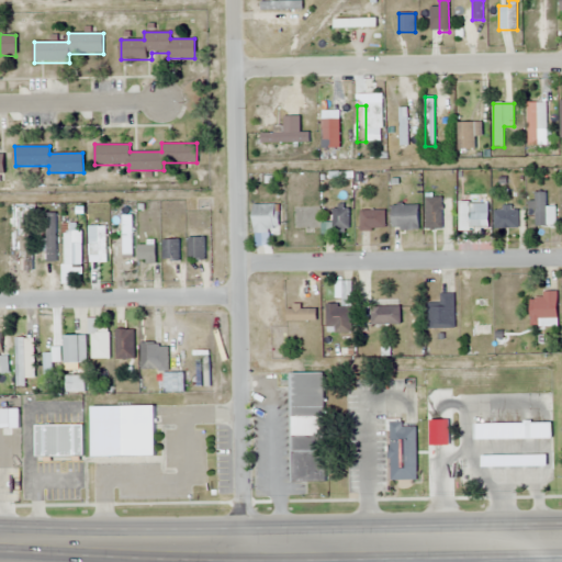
[(254,203),(254,232),(278,232),(278,203),(254,203)]
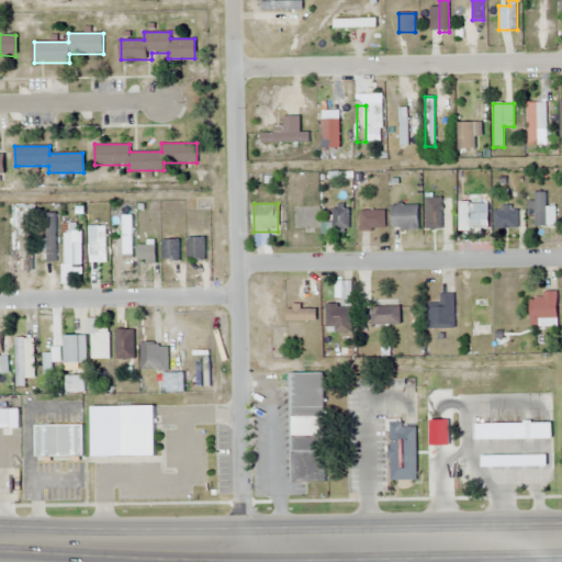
[(418,228),(418,205),(391,205),(391,228),(418,228)]
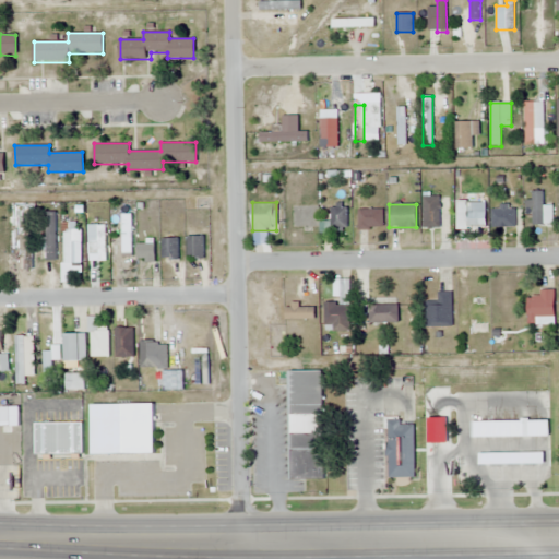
[(331,206),(331,228),(348,228),(348,206),(331,206)]
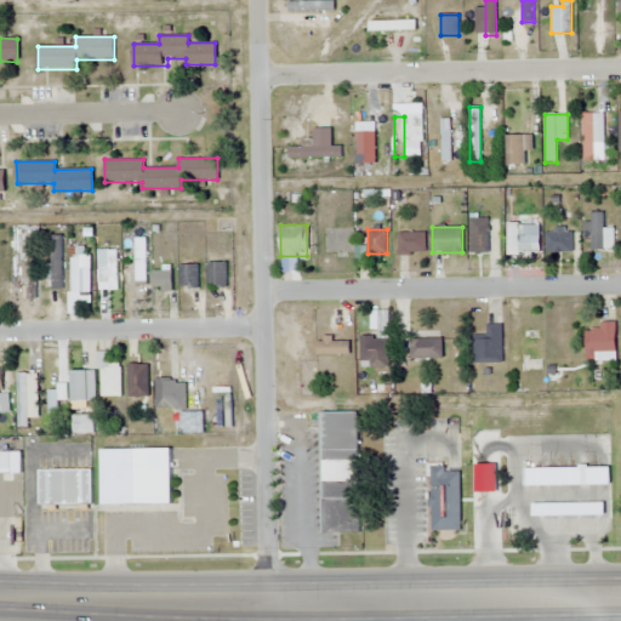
[(573,232),(546,232),(546,252),(573,252),(573,232)]
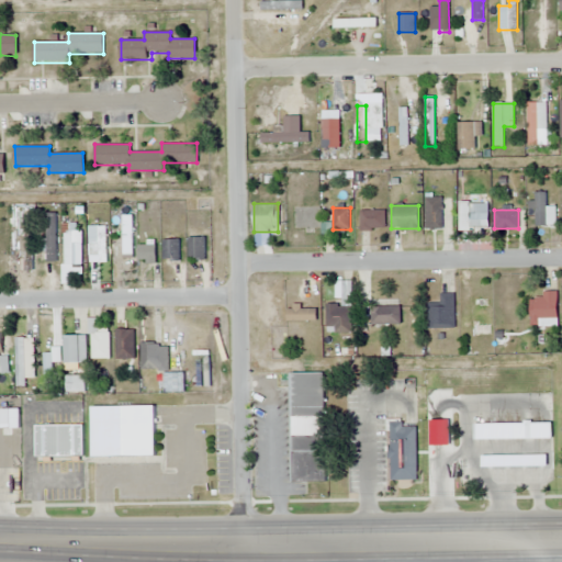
[(385,211),(360,211),(360,229),(385,229),(385,211)]
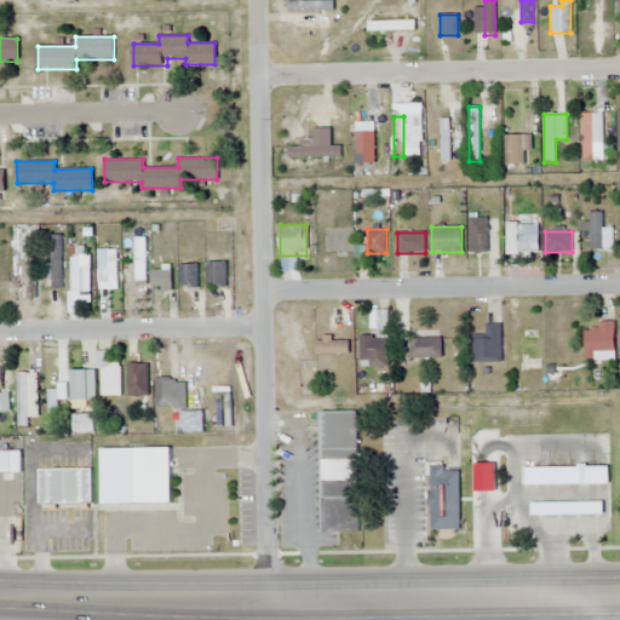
[(51,288),(62,288),(62,234),(51,234),(51,288)]
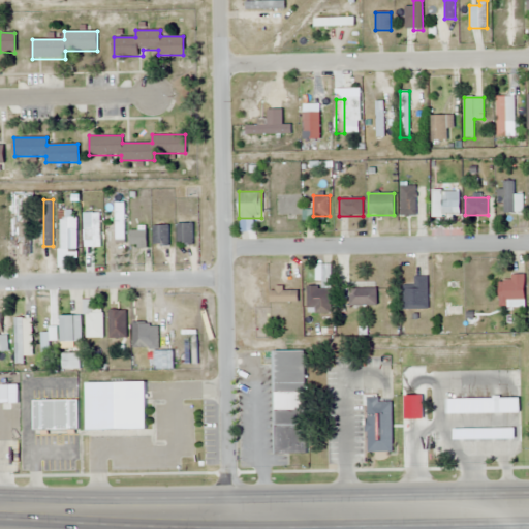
[(125,203),(115,203),(115,240),(124,240),(125,203)]
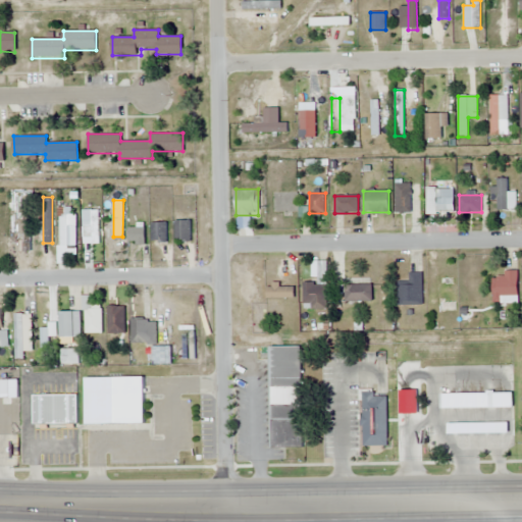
[(76,248),(76,224),(69,224),(69,207),(59,207),(59,248),(76,248)]
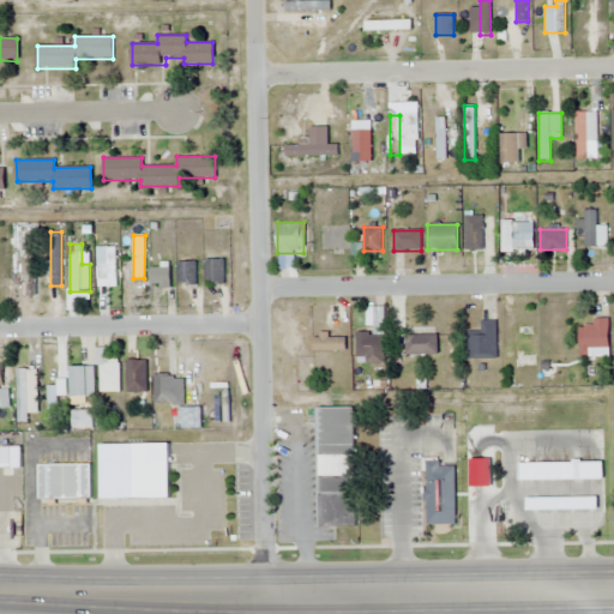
[(118,247),(108,247),(108,284),(118,284),(118,247)]
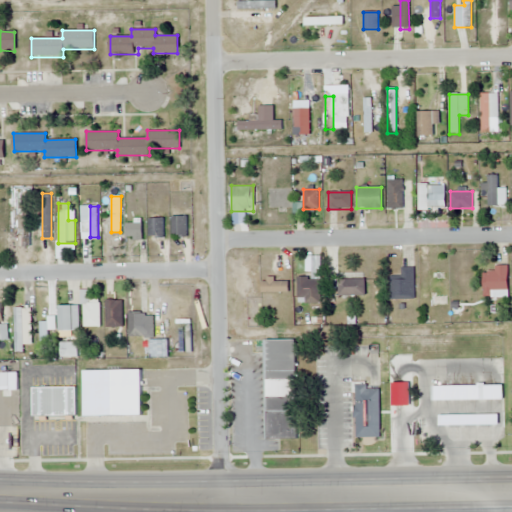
[(21,213),(21,244),(29,244),(29,213),(21,213)]
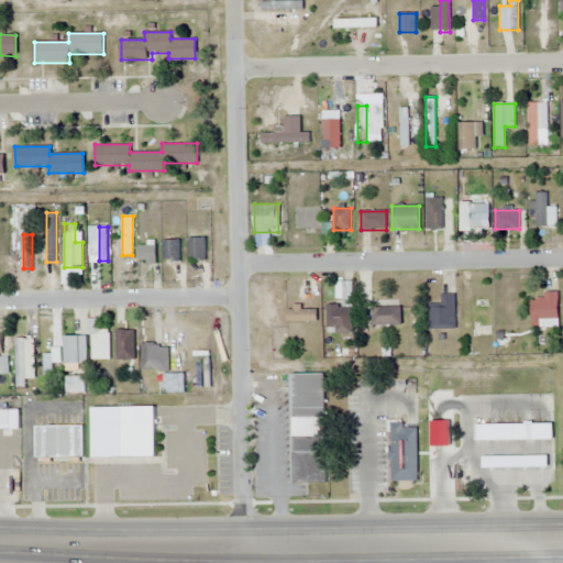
[(205,258),(205,236),(188,236),(188,258),(205,258)]
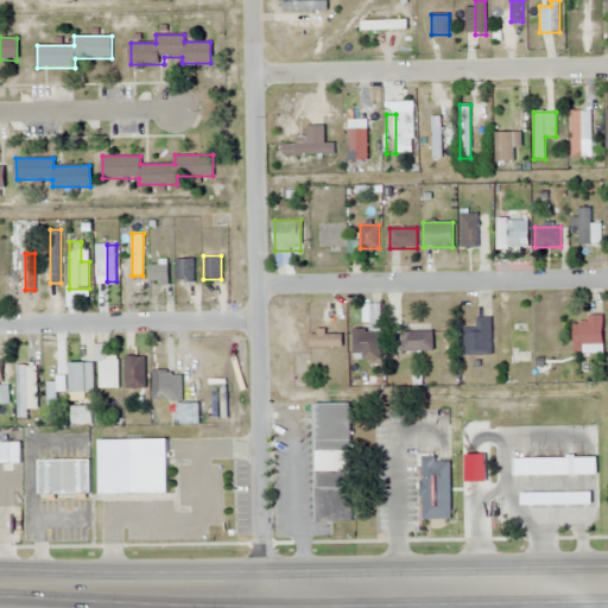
[(195,259),(177,259),(177,280),(195,280),(195,259)]
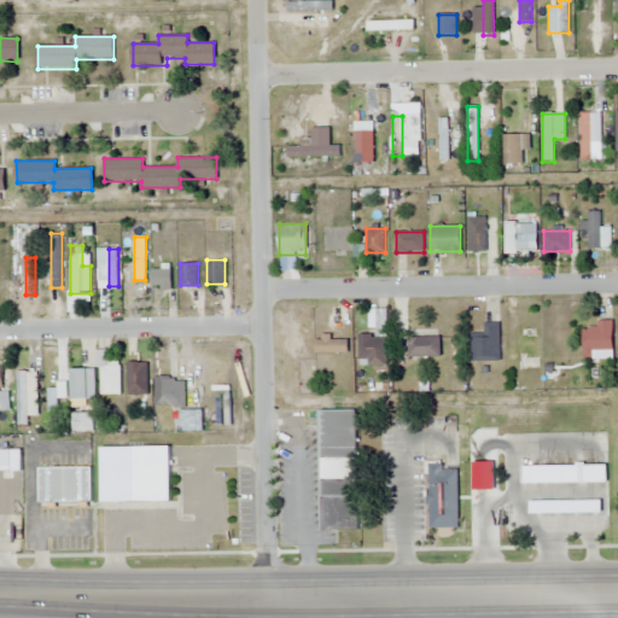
[(172,269),(152,269),(152,289),(172,289),(172,269)]
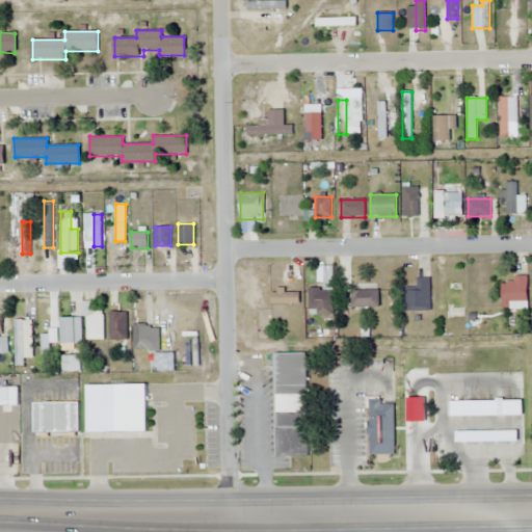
[(502,308),(527,308),(527,275),(513,275),(513,282),(502,282),(502,308)]
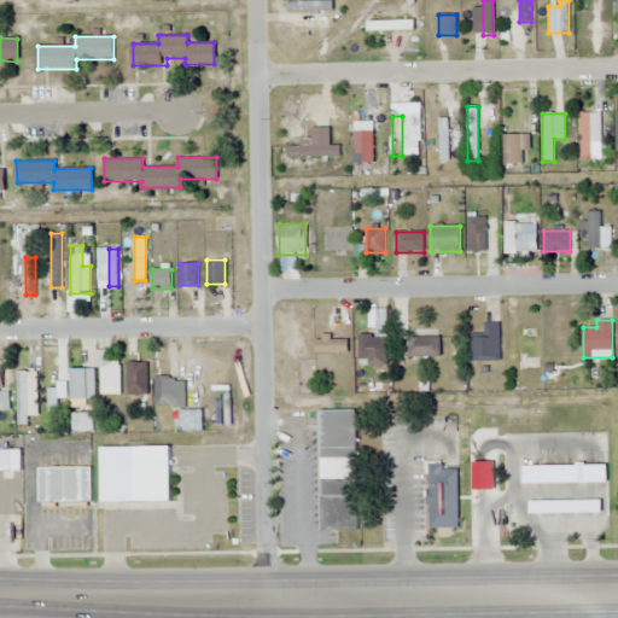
[(500,361),(500,322),(484,322),(484,333),(472,333),(472,361),(500,361)]
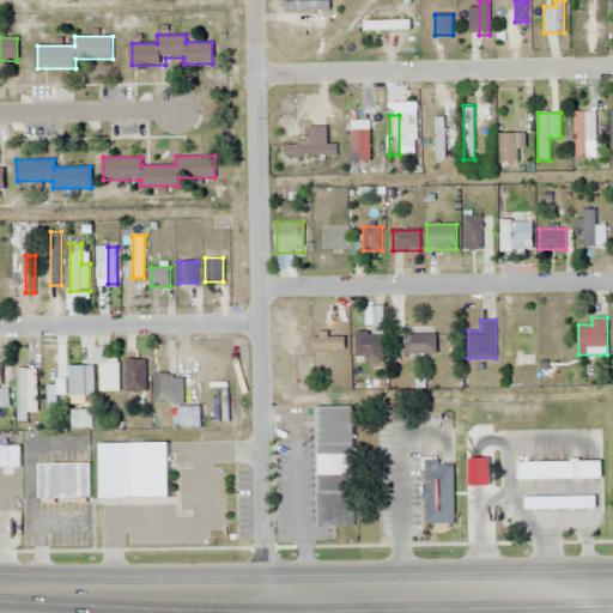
[(357,331),(357,363),(383,363),(383,331),(357,331)]
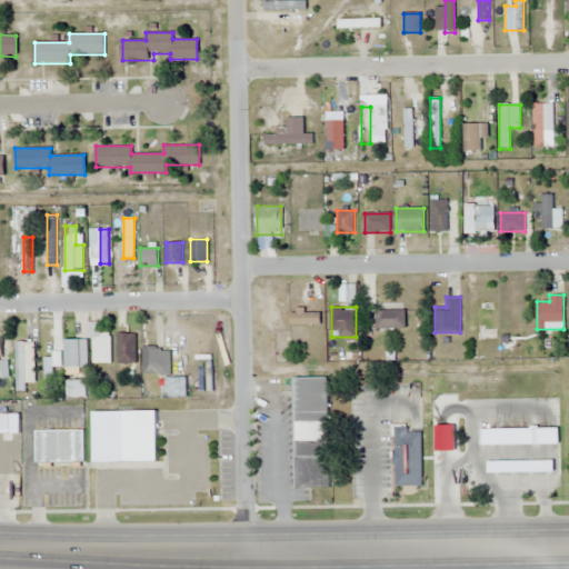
[(496,330),(496,309),(477,309),(477,330),(496,330)]
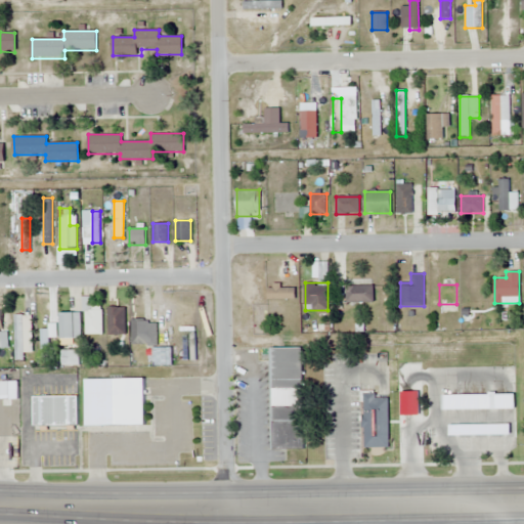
[(374,286),(346,286),(346,303),(374,303),(374,286)]
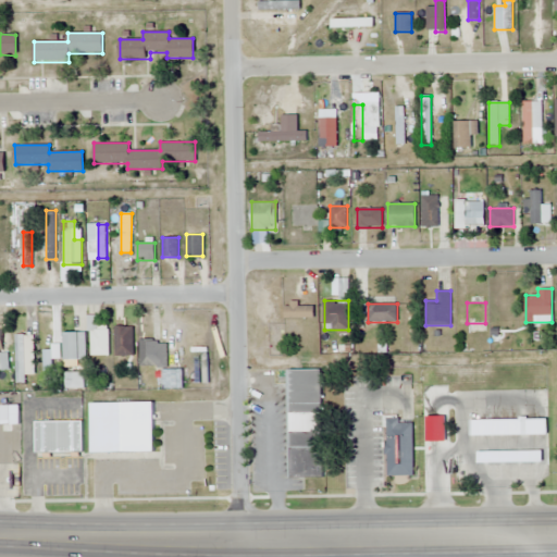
[(283,306),(283,318),(313,318),(313,306),(283,306)]
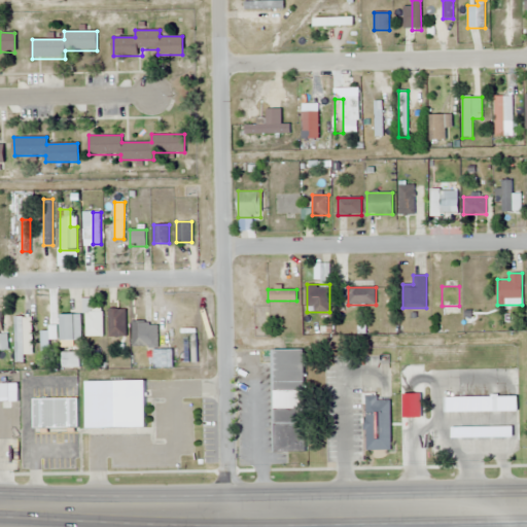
[(85,337),(103,337),(103,309),(92,309),(92,299),(85,299),(85,337)]
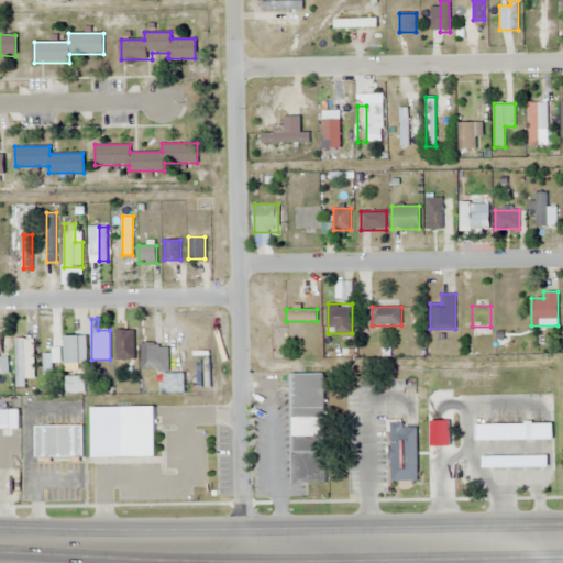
[(134,330),(117,330),(117,360),(134,360),(134,330)]
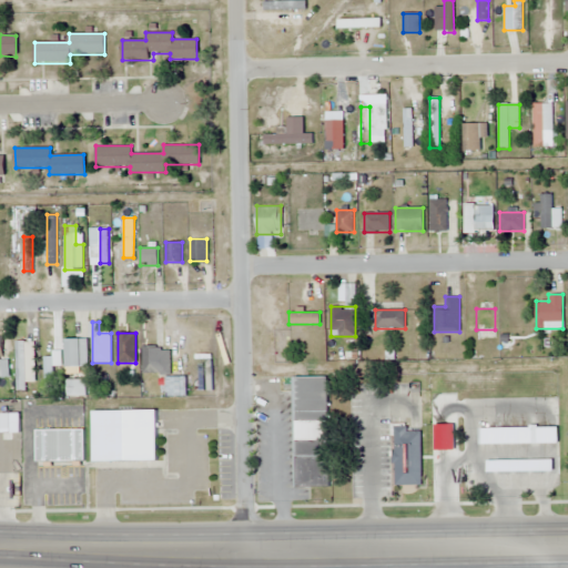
[(80,366),(80,338),(66,338),(66,366),(80,366)]
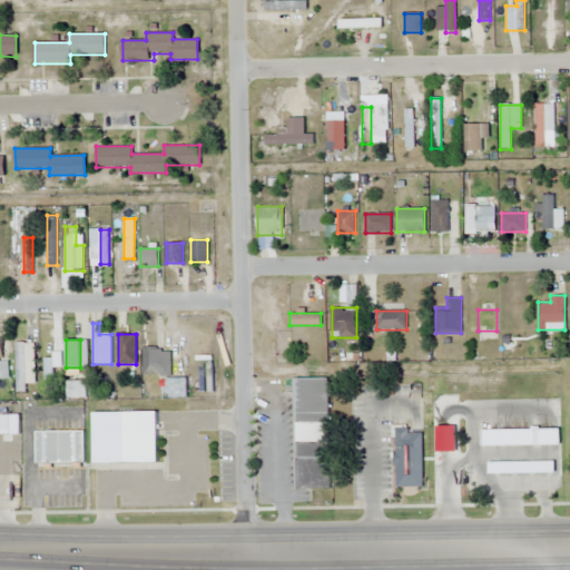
[(17,393),(26,393),(26,384),(35,384),(35,342),(17,342),(17,393)]
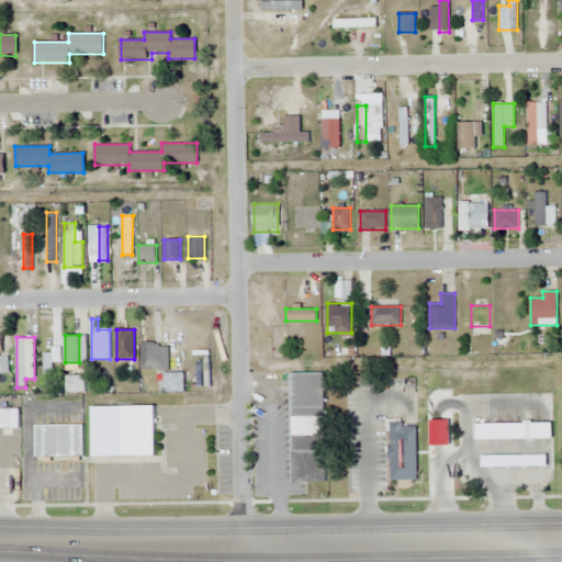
[(142,383),(152,383),(152,344),(142,344),(142,383)]
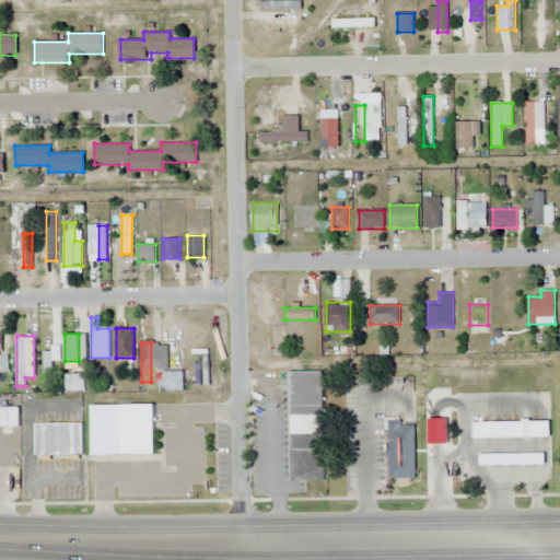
[(44,381),(53,381),(53,360),(59,360),(59,348),(53,348),(53,352),(44,352),(44,381)]
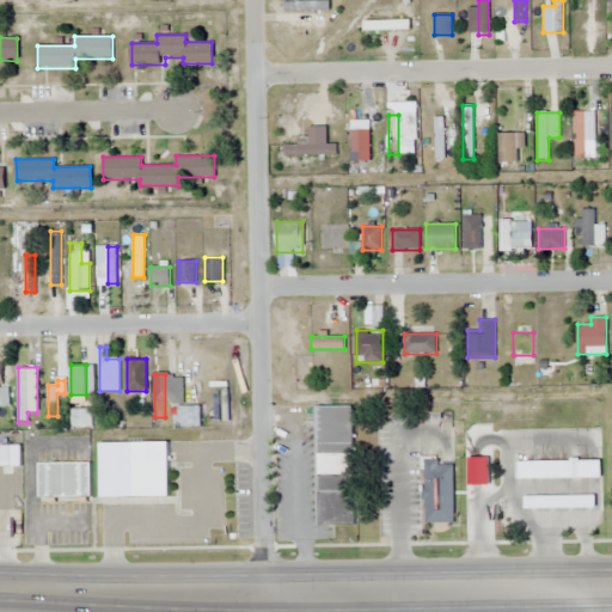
[(314,405),(316,524),(354,524),(354,405),(314,405)]
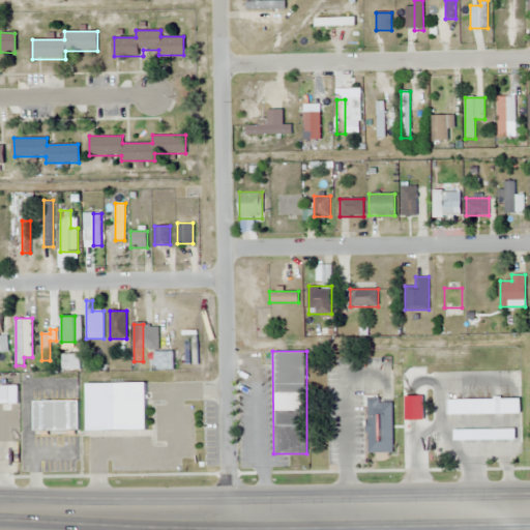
[(80,354),(62,354),(62,369),(80,369),(80,354)]
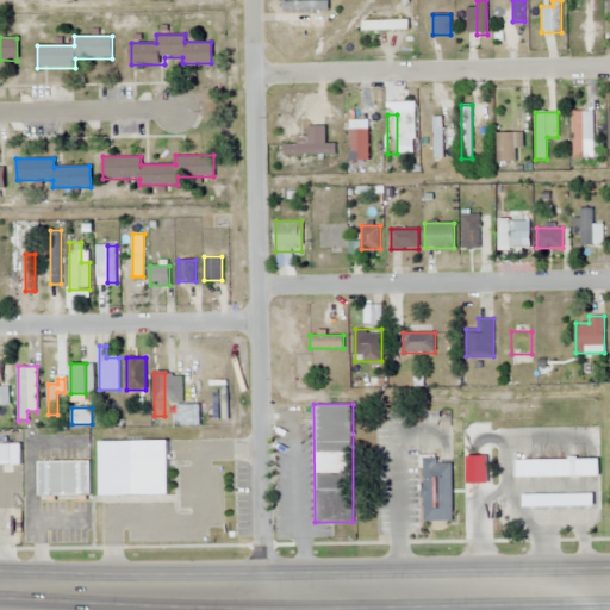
[(99,440),(99,495),(167,495),(167,440),(99,440)]
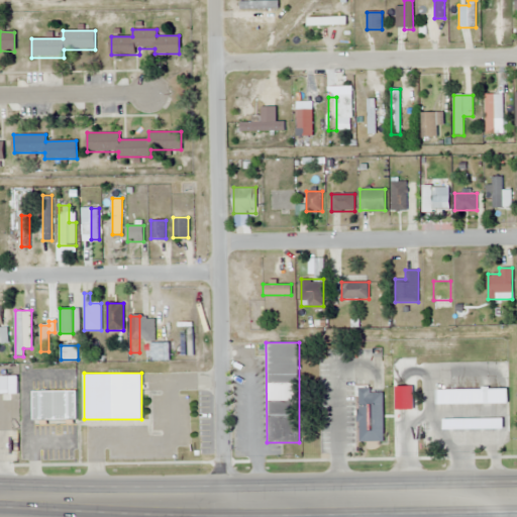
[(382,440),(383,392),(370,392),(370,386),(357,386),(356,440),(382,440)]
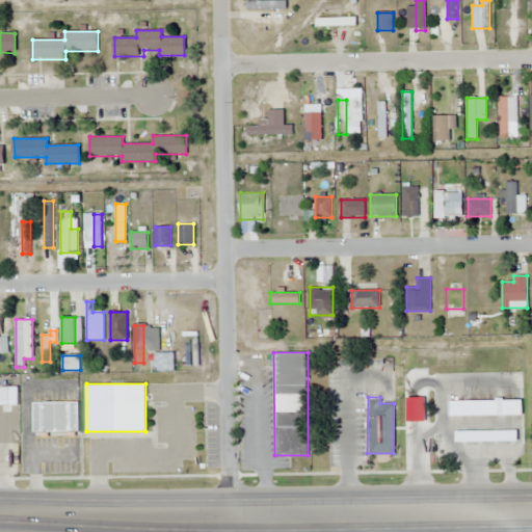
[(448,400),(448,415),(522,415),(522,400),(448,400)]
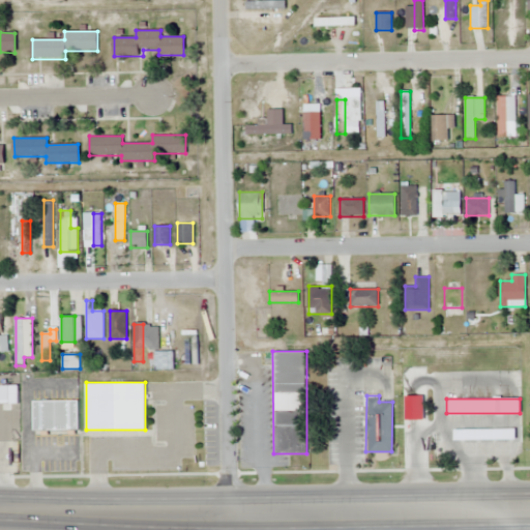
[(78,430),(78,400),(32,401),(32,431),(78,430)]
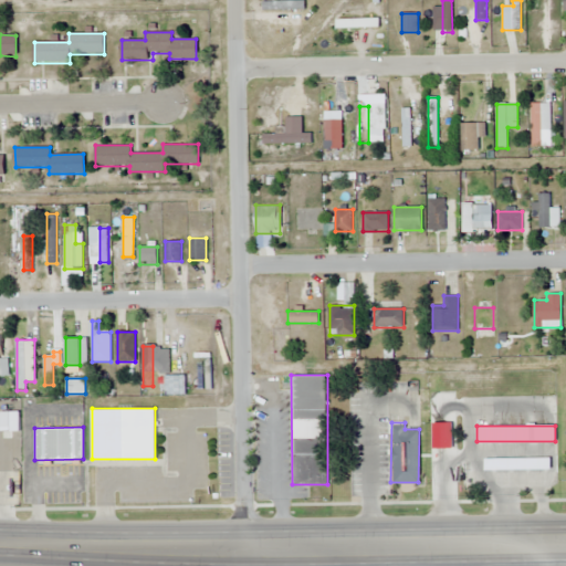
[(473,459),(473,471),(555,471),(555,459),(473,459)]
